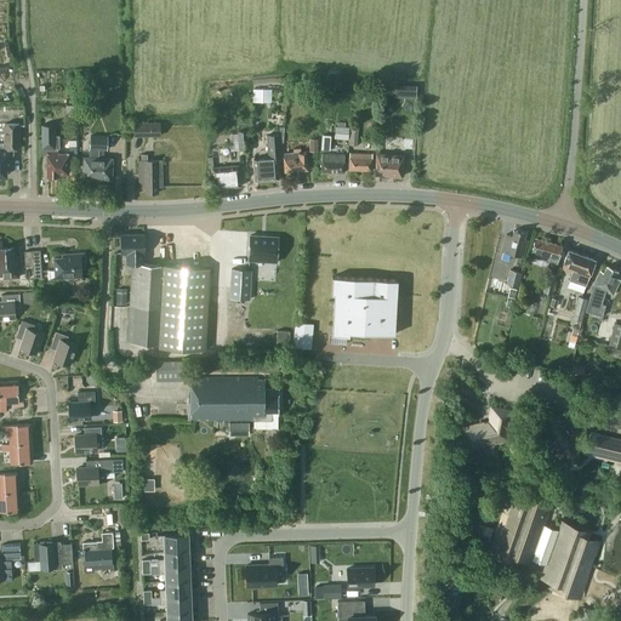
[(267,87),(252,87),(252,102),(257,102),(258,96),(266,96),(267,87)]
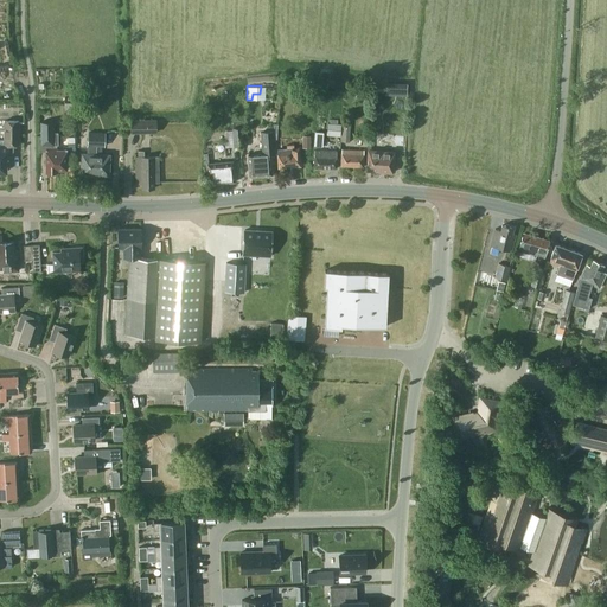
[(64,103),(64,115),(75,115),(75,103),(64,103)]
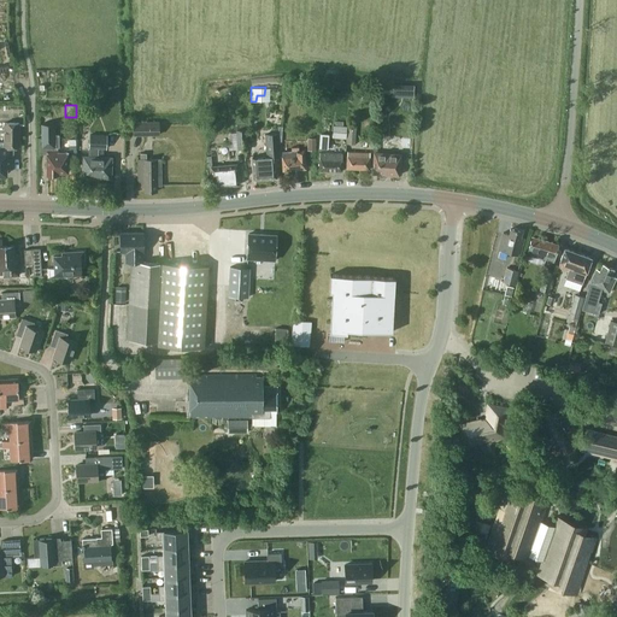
[(133,134),(159,134),(159,121),(133,121),(133,134)]
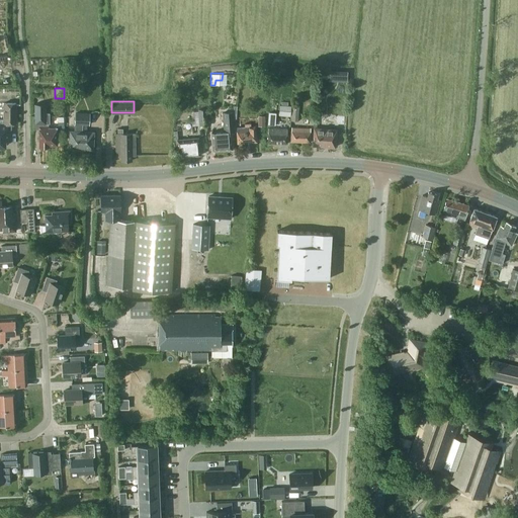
[(0,145),(4,145),(4,141),(9,141),(9,122),(15,122),(15,102),(3,102),(3,119),(0,119),(0,145)]
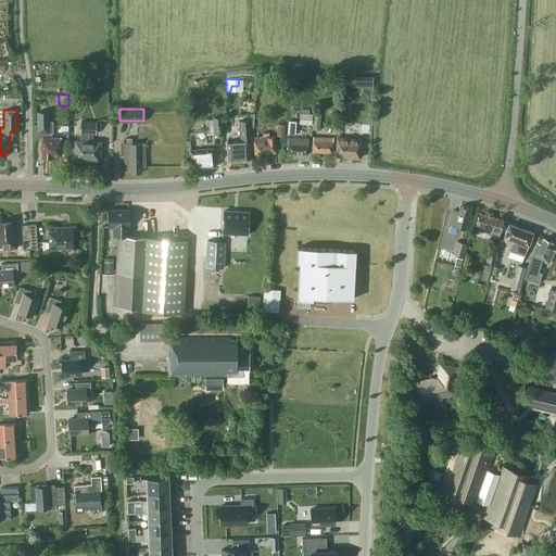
[(35,124),(35,137),(42,137),(42,158),(52,156),(52,155),(61,155),(61,137),(52,137),(51,133),(53,133),(53,121),(49,121),(49,111),(37,112),(37,124),(35,124)]
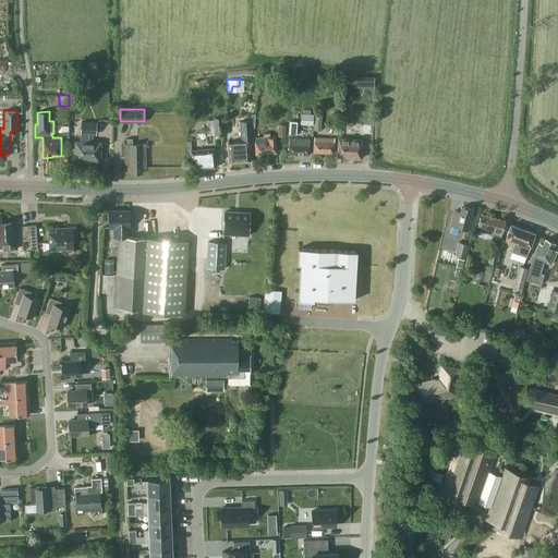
[(300,123),(313,124),(314,113),(301,112),(300,123)]
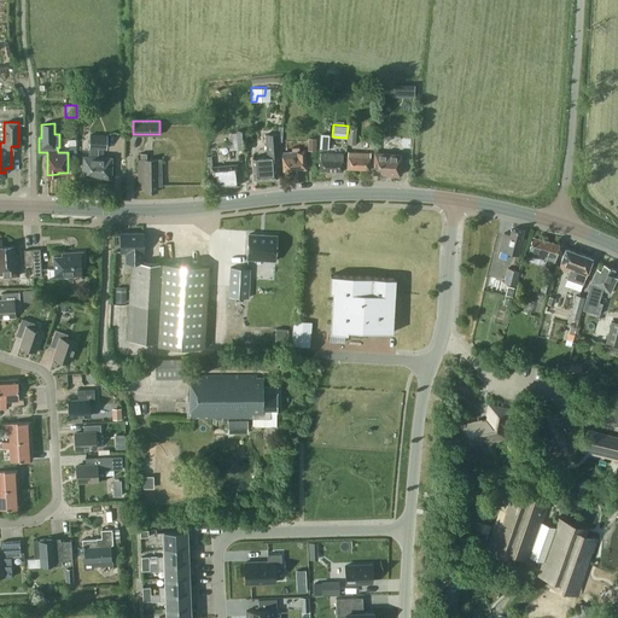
[(248,149),(246,129),(237,130),(238,150),(248,149)]
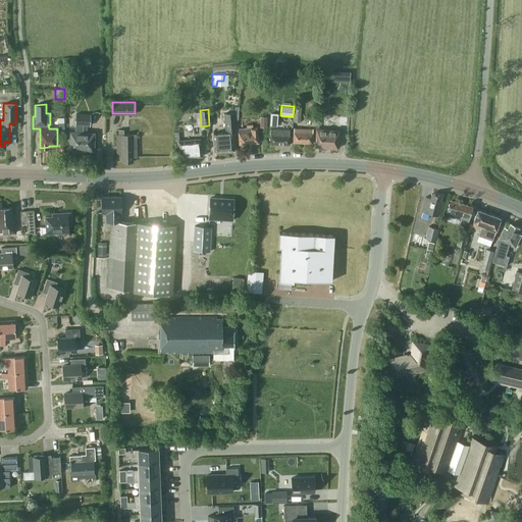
[(91,125),(91,119),(91,114),(75,113),(75,132),(70,132),(69,150),(94,151),(95,133),(88,133),(88,125),(91,125)]
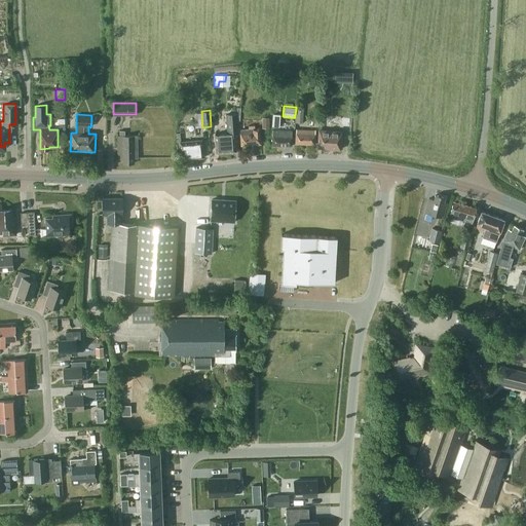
[(236,151),(234,134),(238,133),(236,114),(226,115),(227,134),(215,135),(216,153),(236,151)]
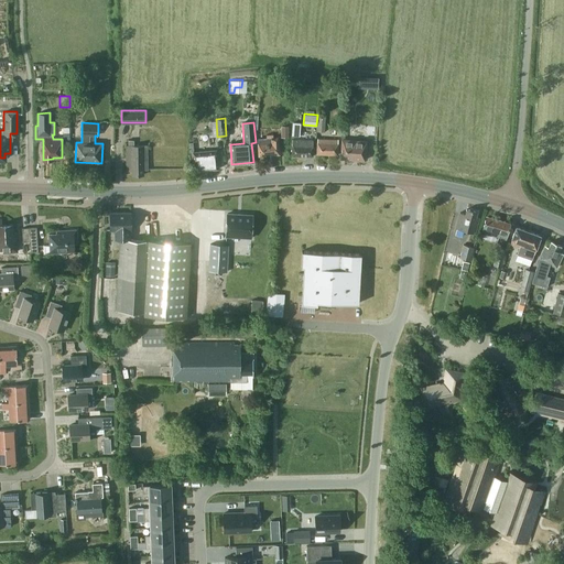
[(273,138),(273,134),(266,134),(266,138),(257,139),(258,155),(279,153),(278,137),(273,138)]
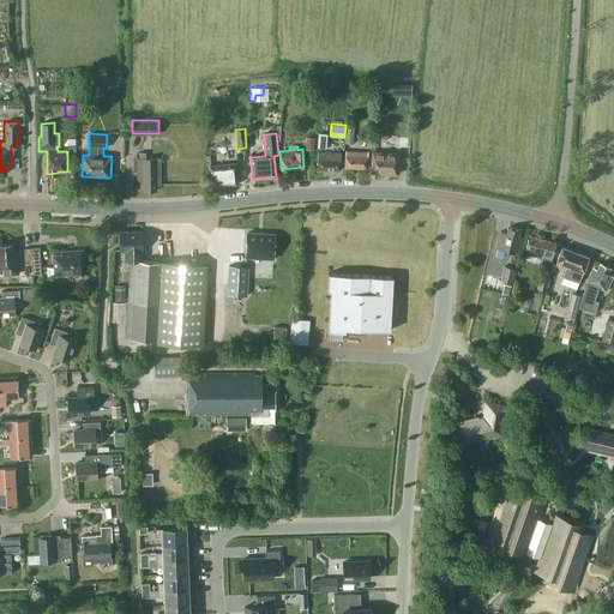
[(318,169),(339,169),(341,152),(318,151),(318,169)]
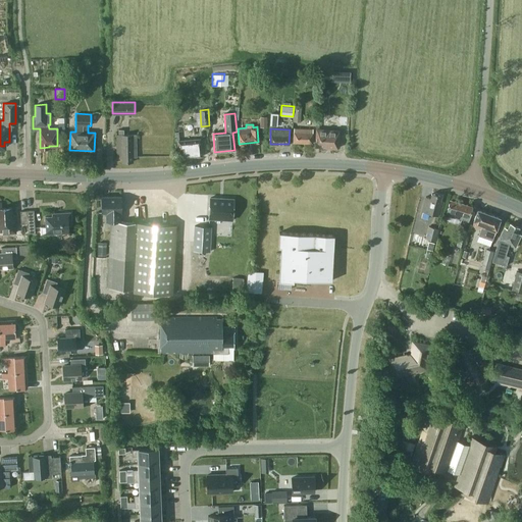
[(312,143),(313,129),(294,128),(294,142),(312,143)]
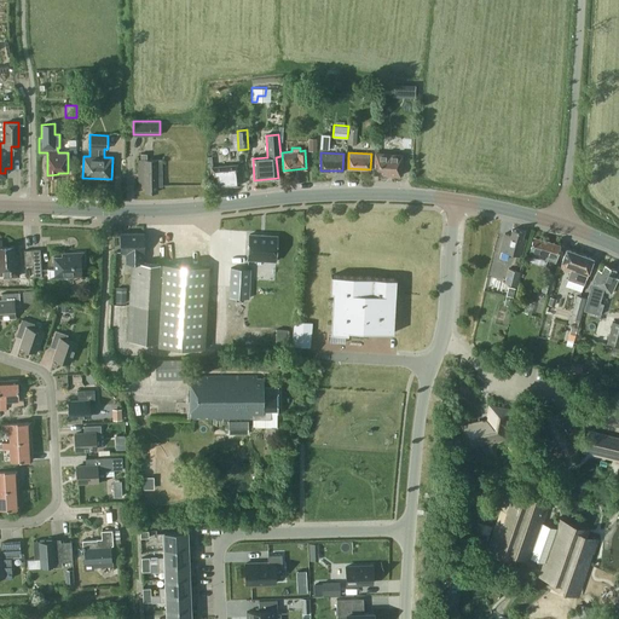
[(374,173),(400,175),(401,155),(375,152),(374,173)]
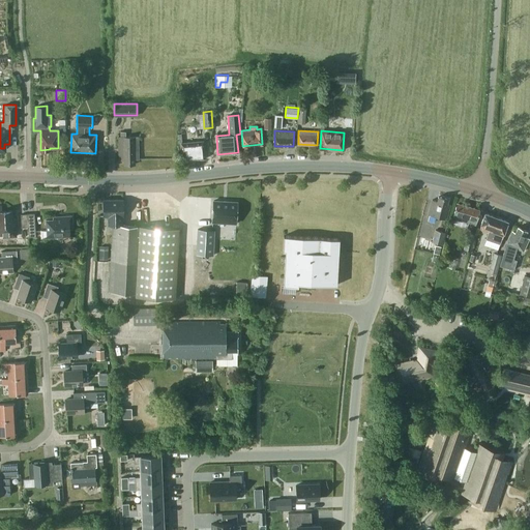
[(118,159),(124,159),(124,164),(135,164),(135,158),(138,158),(138,137),(125,137),(120,137),(118,137),(118,159)]
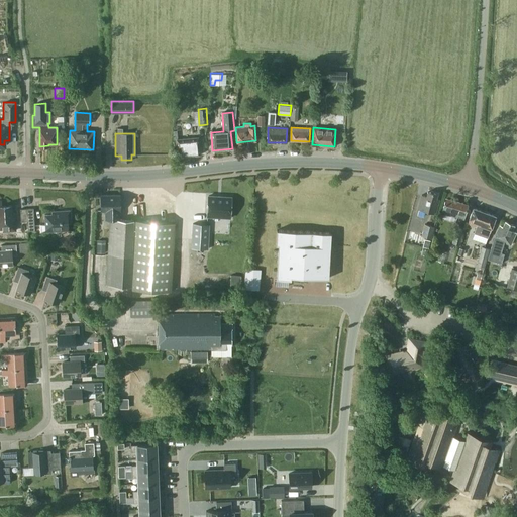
[(200,154),(198,137),(177,139),(177,147),(180,147),(181,157),(200,154)]
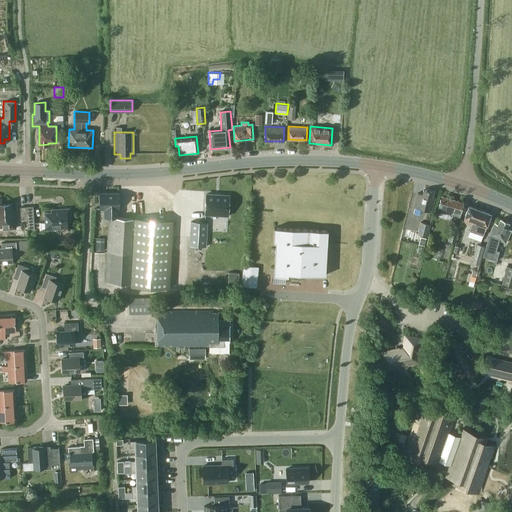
[(431,212),(435,197),(432,197),(433,192),(423,190),(422,194),(417,193),(413,207),(431,212)]
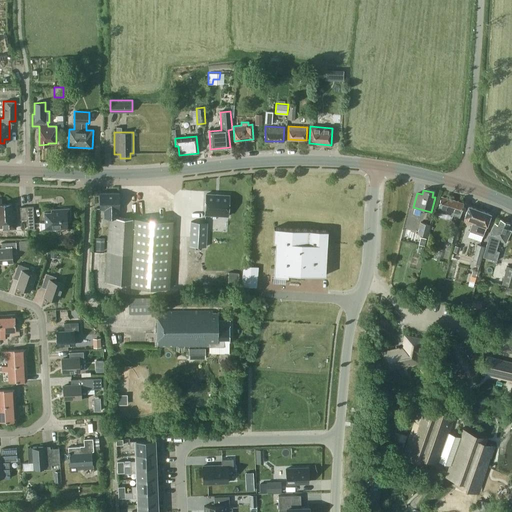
[(132,218),(120,217),(118,217),(118,208),(119,208),(118,193),(99,193),(100,209),(104,209),(104,217),(108,217),(105,282),(129,283),(131,254),(132,254),(130,286),(169,288),(173,220),(134,218),(134,220),(132,219),(132,218)]
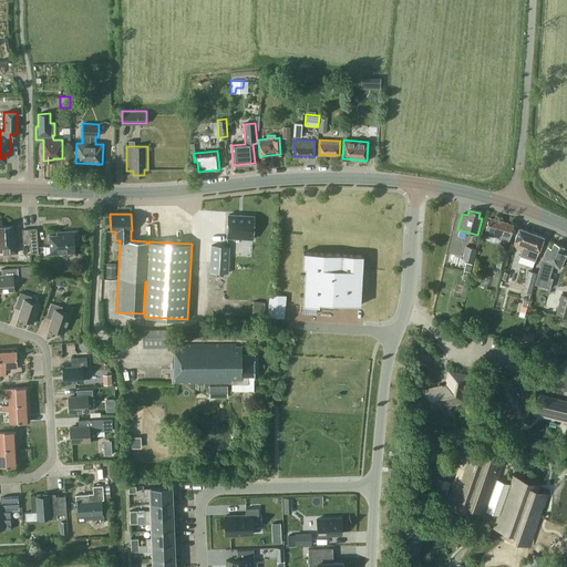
[(253,215),(227,214),(227,236),(251,237),(253,215)]
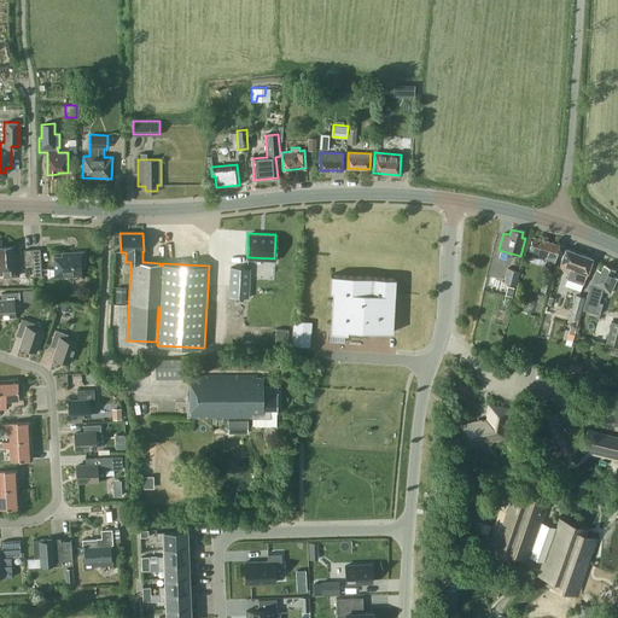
[(554,262),(559,244),(532,237),(528,255),(554,262)]
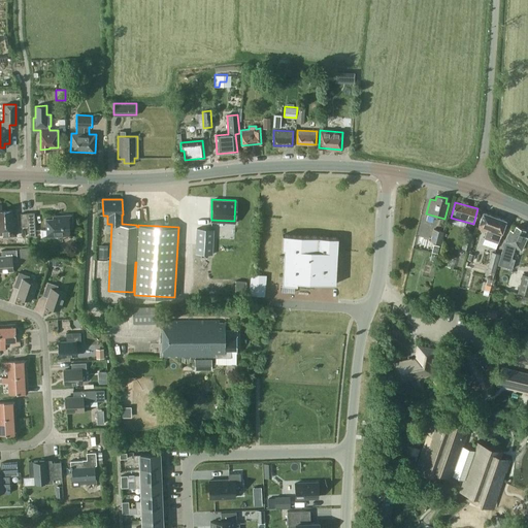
[(2,236),(15,235),(14,218),(12,218),(11,209),(2,210),(1,204),(0,204),(0,232),(2,233),(2,236)]
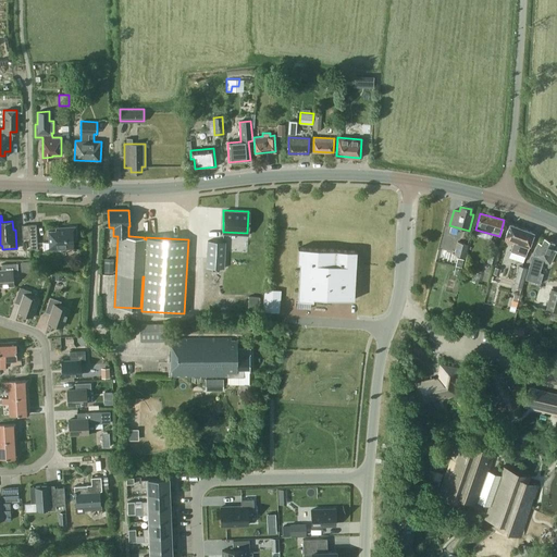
[(36,224),(28,224),(29,249),(37,248),(36,224)]
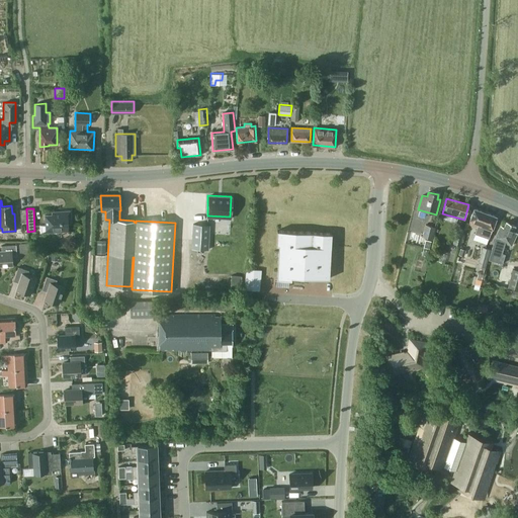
[(468,225),(477,228),(475,234),(489,238),(496,217),(473,208),(468,225)]
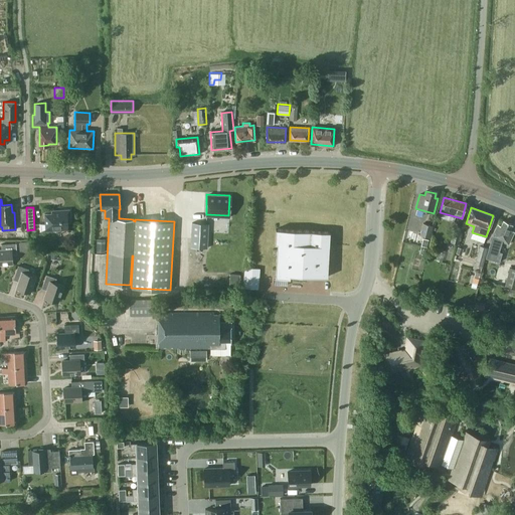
[(67,222),(69,222),(69,209),(51,210),(52,212),(44,213),(45,223),(40,221),(40,230),(67,229),(67,222)]
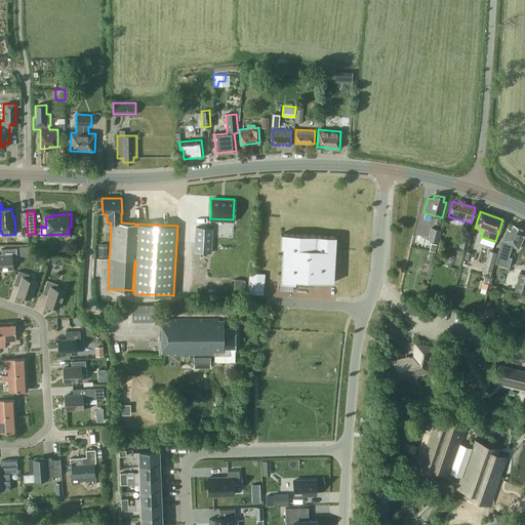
[(512,257),(509,256),(512,246),(518,249),(524,236),(519,234),(522,229),(513,225),(511,230),(508,229),(501,241),(495,264),(509,268),(512,257)]
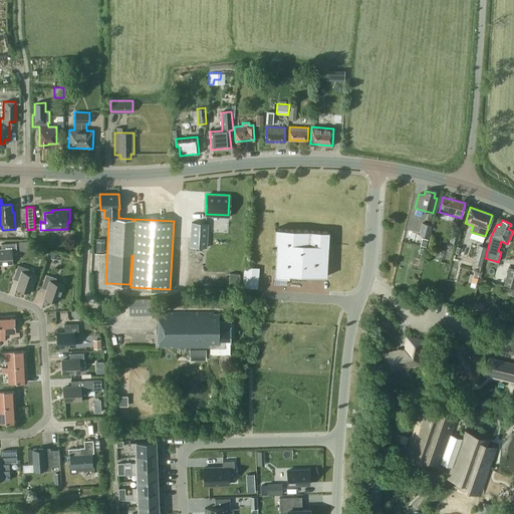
[(190,222),(189,246),(205,246),(206,222),(190,222)]
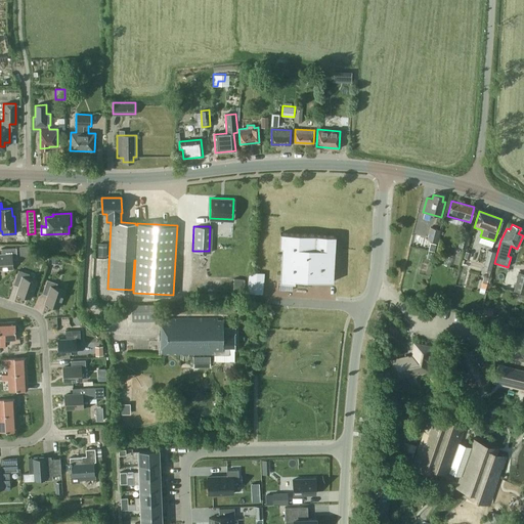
[(437,242),(440,229),(430,227),(427,239),(437,242)]
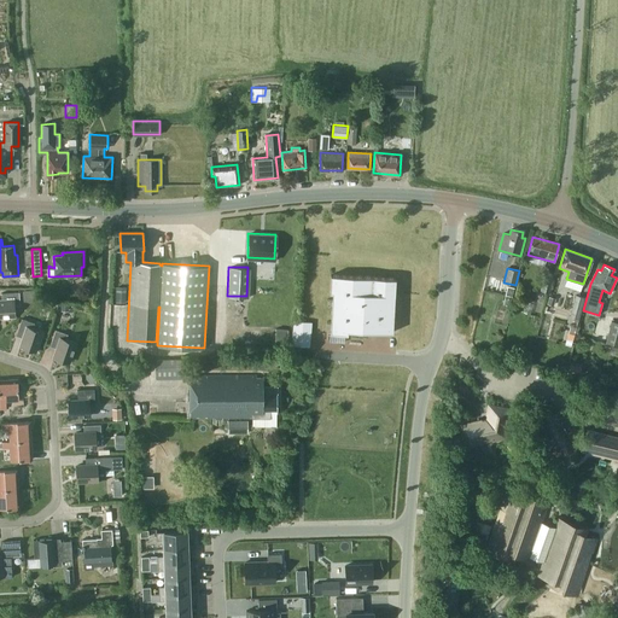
[(548,292),(553,273),(546,272),(541,290),(548,292)]
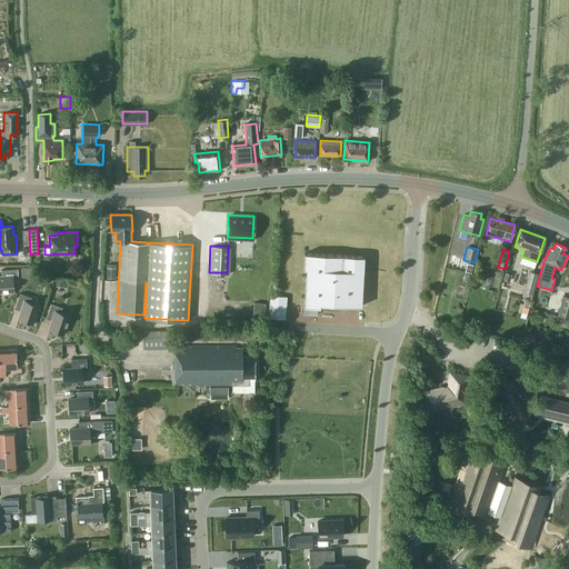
[(303,306),(323,307),(359,309),(359,306),(361,306),(365,256),(305,253),(303,269),(306,269),(303,306)]
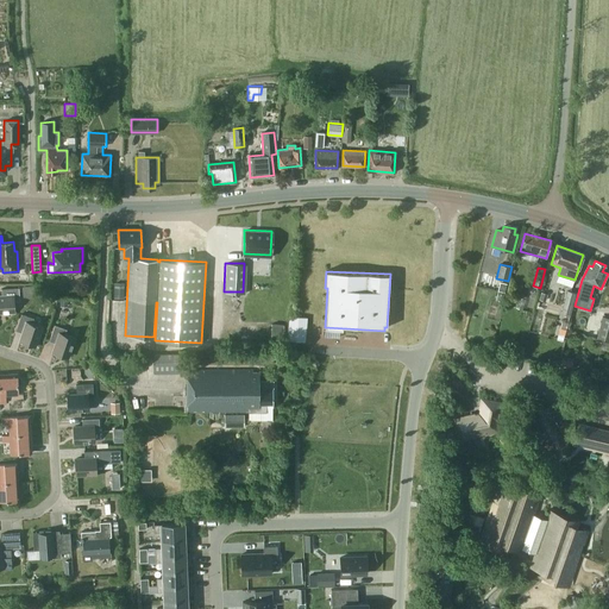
[(507,283),(500,281),(497,292),(504,293),(507,283)]
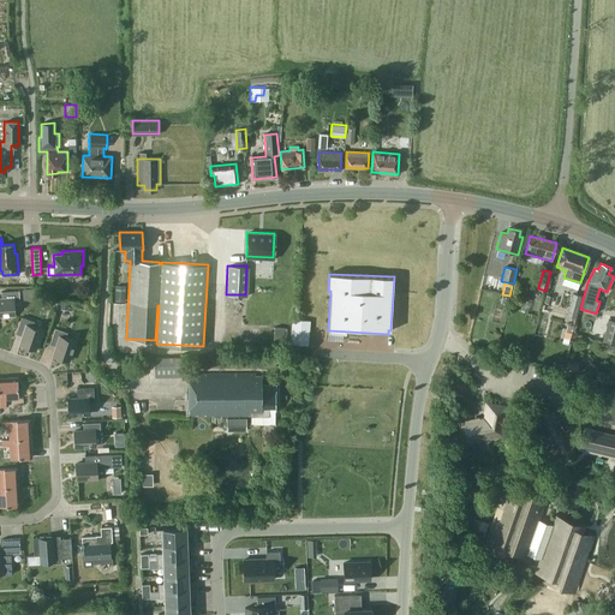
[(34,287),(23,288),(23,300),(35,300),(34,287)]
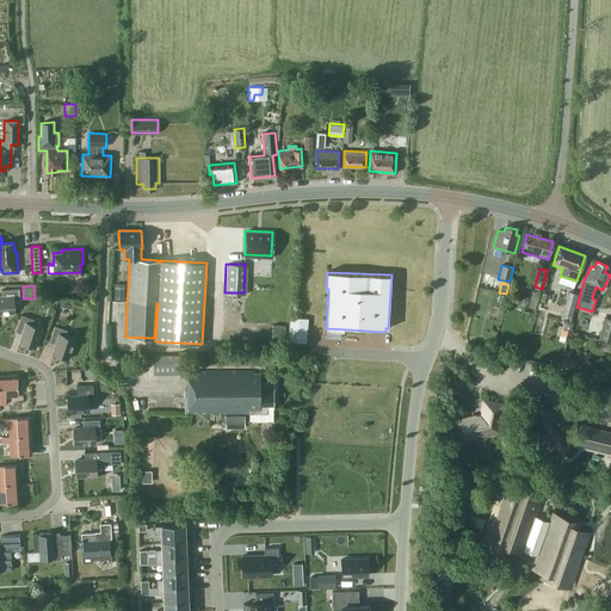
[(14,302),(19,301),(19,289),(1,290),(1,297),(0,296),(0,312),(14,312),(14,302)]
